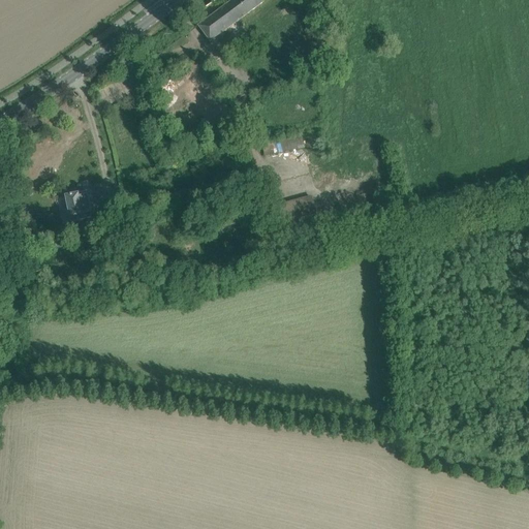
[(263,2),(261,0),(232,0),(197,26),(210,42),(263,2)]
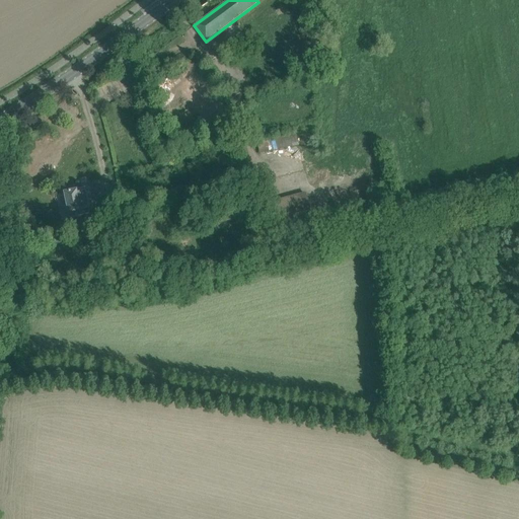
[(295,131),(255,142),(260,155),(298,144),(295,131)]
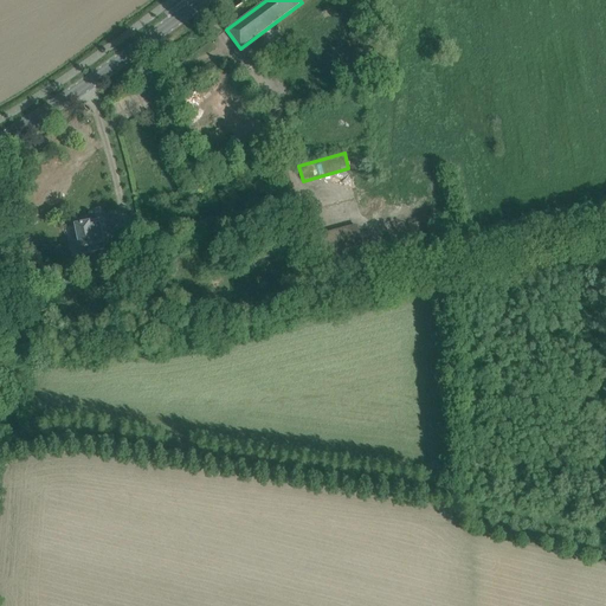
[(366,257),(358,224),(313,236),(304,202),(294,206),(302,239),(308,237),(315,263),(327,259),(328,266),(366,257)]
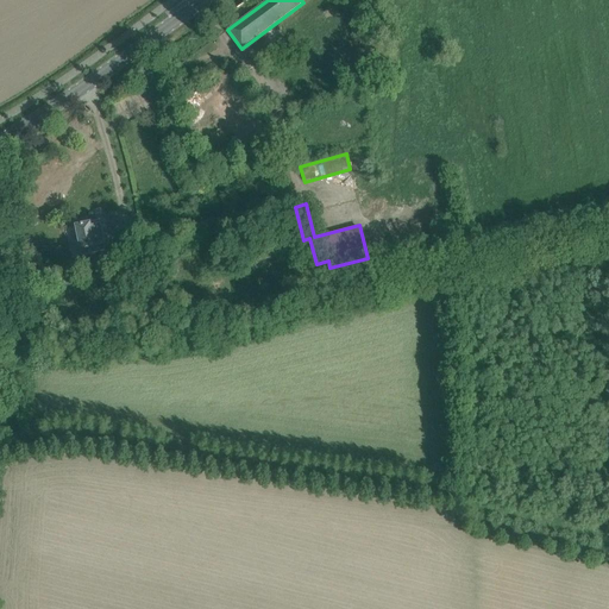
[(110,250),(104,220),(75,226),(81,256),(110,250)]
